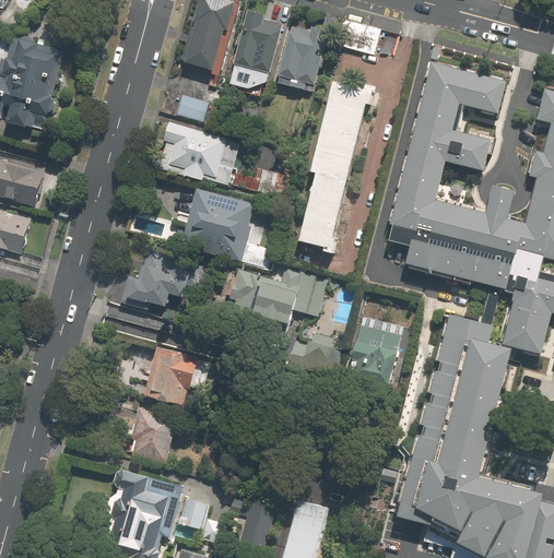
[(231,0),(192,0),(189,14),(192,15),(180,58),(210,66),(221,25),(224,25),(231,0)]
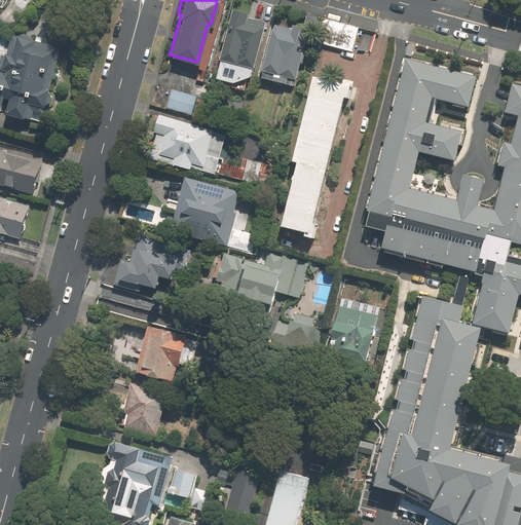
[(248,73),(250,64),(251,64),(261,24),(243,19),(245,9),(229,5),(216,54),(218,55),(213,74),(230,79),(248,73)]
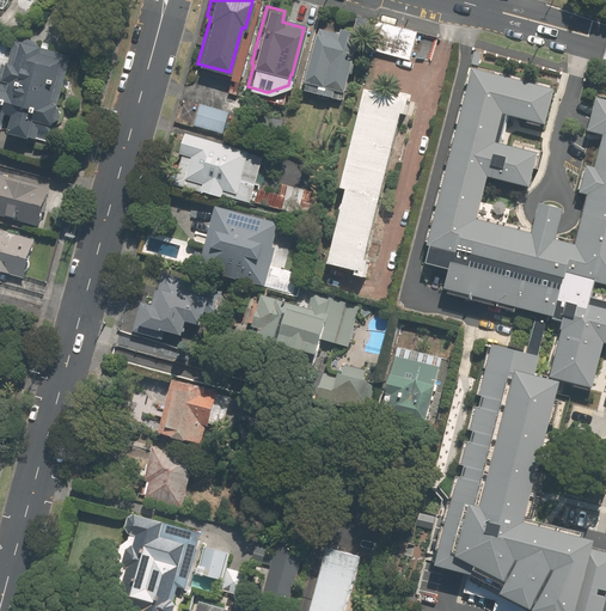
[(415,34),(375,22),(367,50),(406,62),(415,34)]
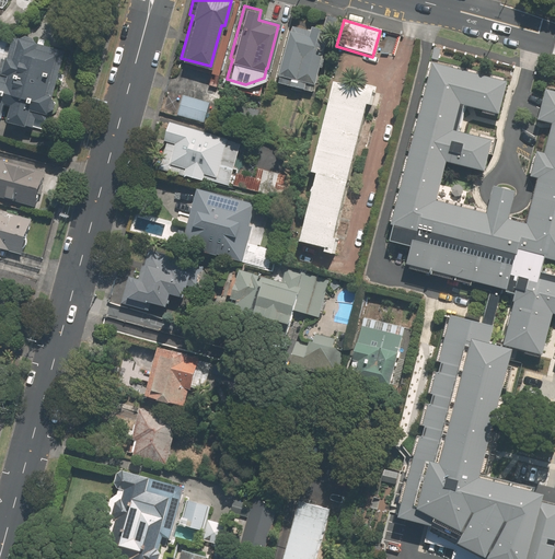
[(288,27),(287,27),(275,71),(277,71),(275,80),(308,89),(310,81),(311,81),(325,27),(309,23),(308,28),(289,23),(288,27)]
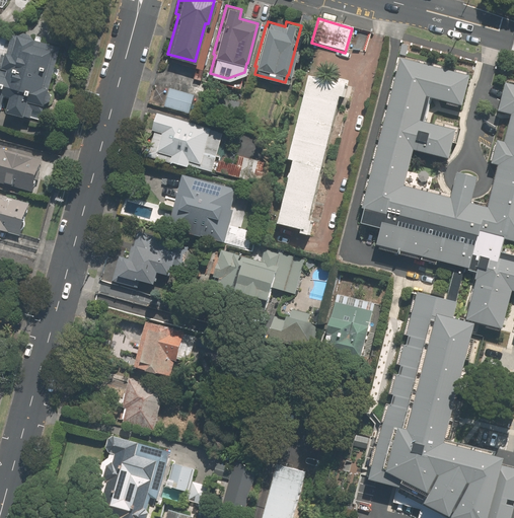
[(45,115),(61,49),(35,42),(35,40),(19,35),(19,37),(13,35),(9,54),(7,53),(3,69),(0,68),(0,109),(3,111),(7,95),(13,97),(9,113),(32,119),(34,112),(45,115)]
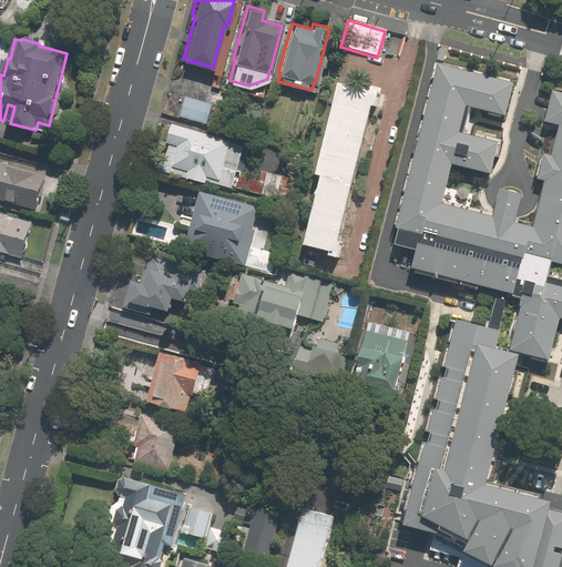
[(561,274),(553,273),(557,262),(561,262),(561,89),(557,88),(548,121),(559,124),(552,150),(540,147),(532,178),(543,181),(533,218),(452,196),(461,165),(490,173),(499,141),(461,131),(470,100),(509,110),(517,78),(445,59),(397,239),(417,244),(414,260),(523,287),(508,345),(552,357),(561,320),(561,274)]
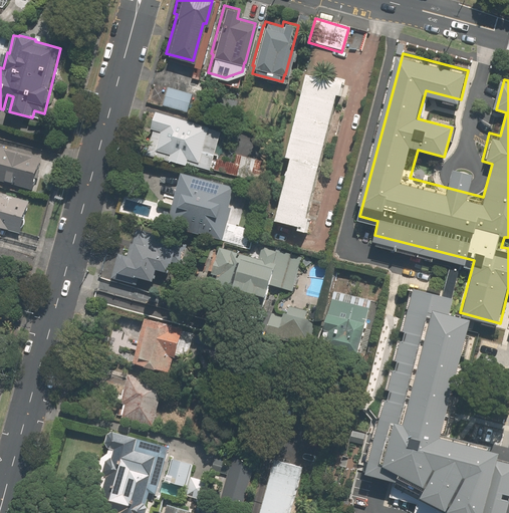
[(296,233),(304,235),(308,222),(305,221),(334,100),(338,101),(342,85),(305,76),(284,161),(290,162),(275,224),(297,229),(296,233)]
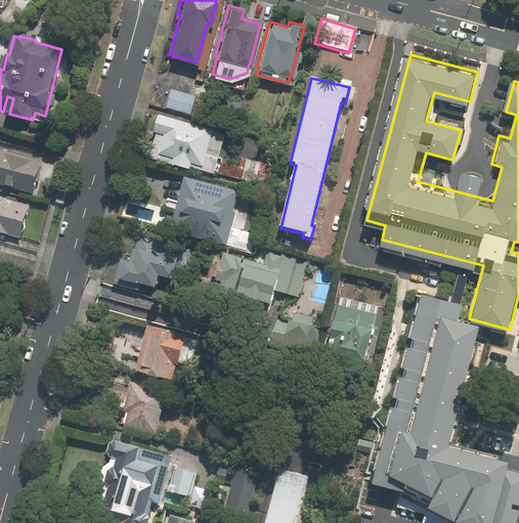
[(192,94),(167,87),(161,106),(186,114),(192,94)]
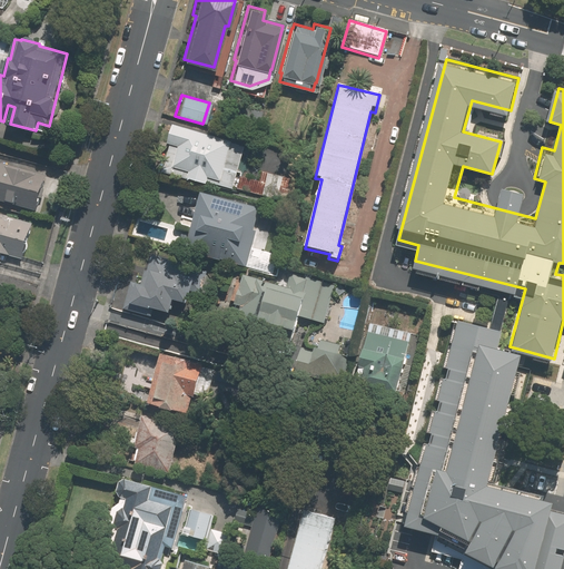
[(228,138),(168,120),(164,139),(166,140),(158,169),(201,182),(203,179),(228,187),(240,145),(227,140),(228,138)]
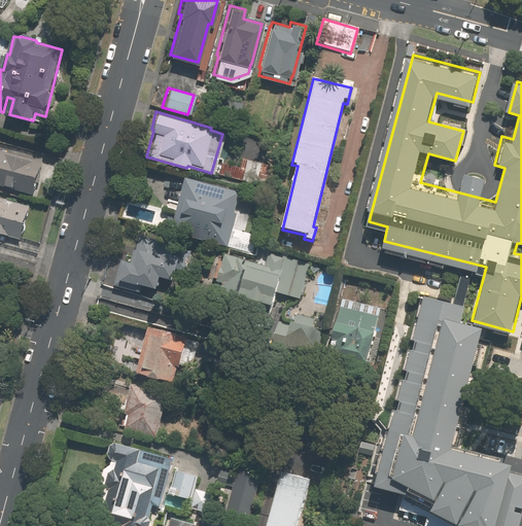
[(217,176),(262,187),(268,164),(259,162),(263,149),(247,145),(243,159),(235,155),(233,164),(221,161),(217,176)]
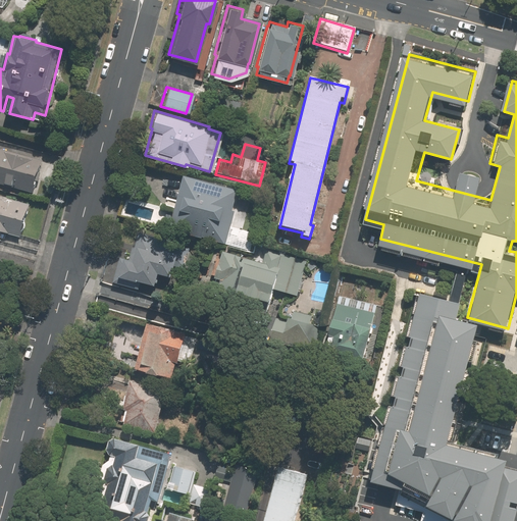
[(0,185),(32,194),(40,163),(0,152),(0,185)]
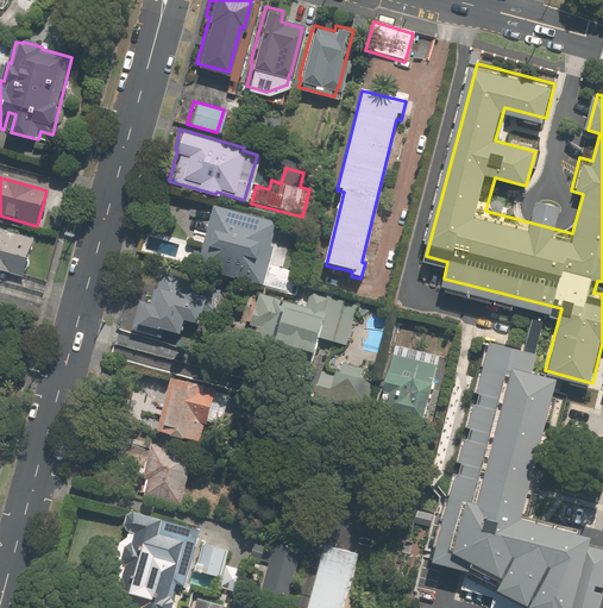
[(274,217),(211,200),(194,263),(291,289),(295,276),(264,268),(269,252),(264,251),(274,217)]
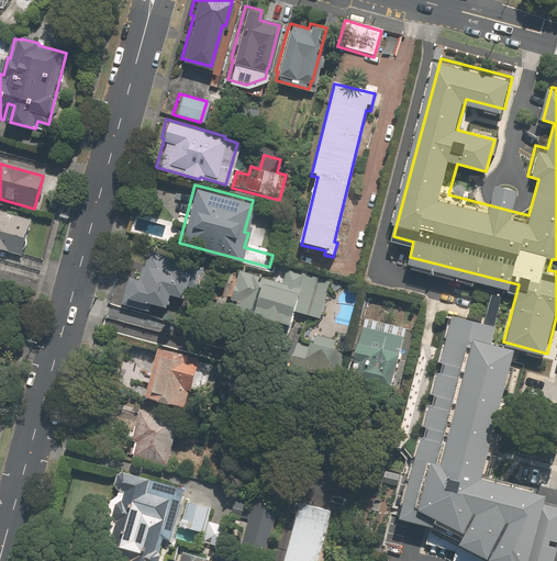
[(29,221),(0,212),(0,249),(20,255),(29,221)]
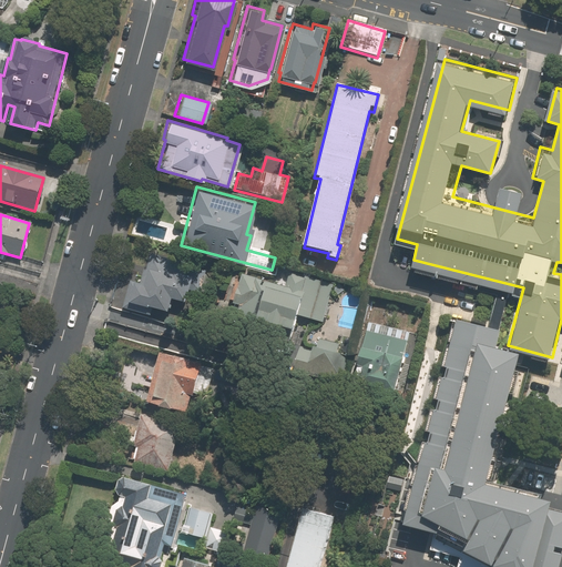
[(128,277),(120,307),(149,315),(151,307),(171,313),(175,297),(187,301),(192,287),(198,289),(202,276),(182,271),(184,262),(146,252),(139,281),(128,277)]
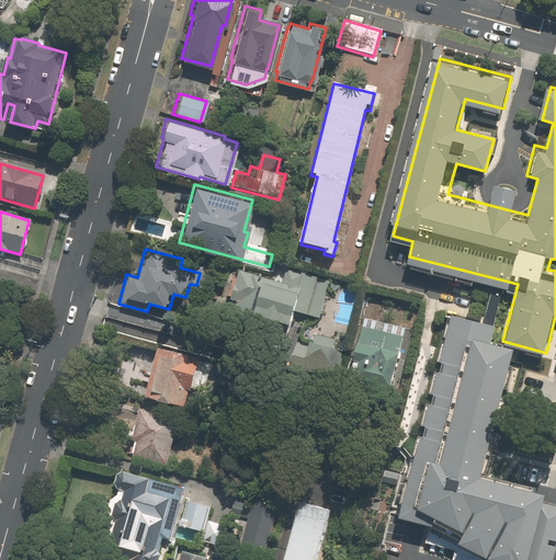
[(297,311),(316,318),(328,281),(286,267),(282,282),(239,269),(227,303),(293,324),(297,311)]
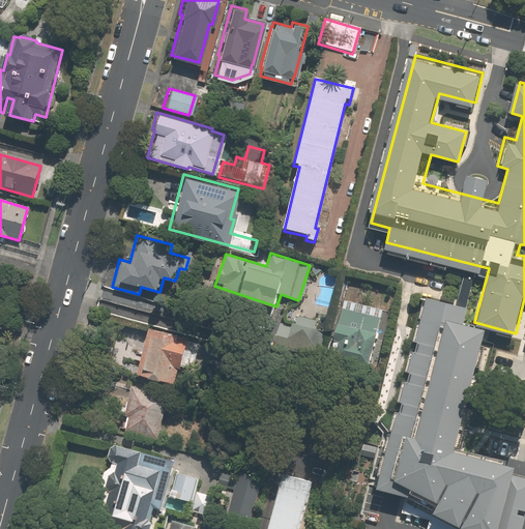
[(380,309),(341,300),(334,331),(340,332),(334,355),(369,362),(380,309)]
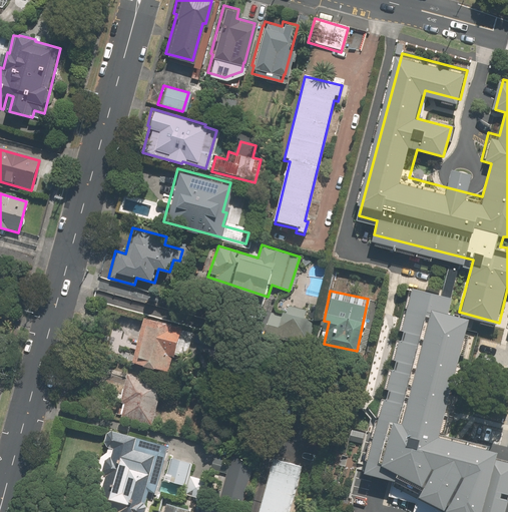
[(506,511),(507,506),(507,460),(503,459),(505,449),(443,434),(471,321),(445,315),(448,302),(414,294),(370,472),(393,478),(453,511),(506,511)]
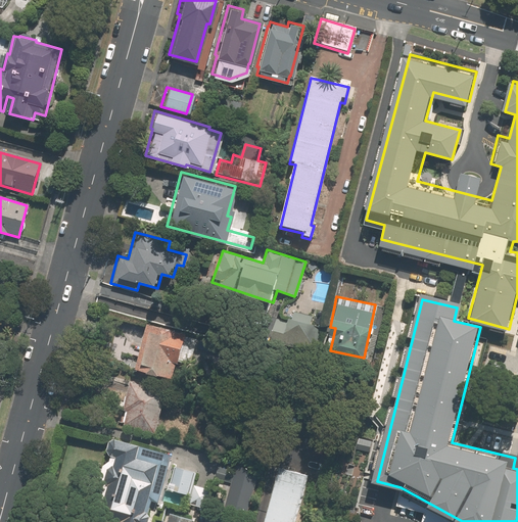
[(270,338),(314,351),(321,328),(289,318),(288,321),(276,317),(270,338)]
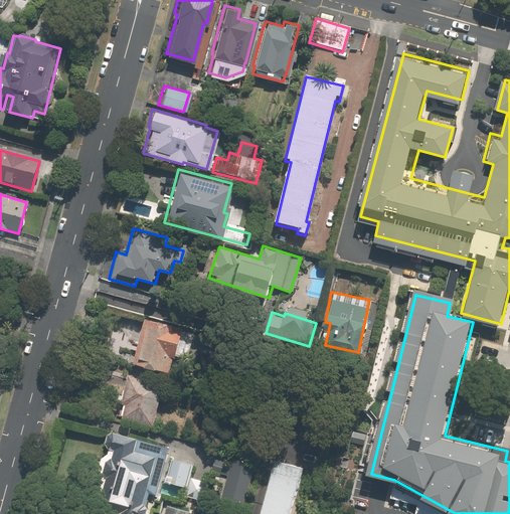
[(186,360),(195,327),(146,314),(133,365),(172,375),(177,357),(186,360)]
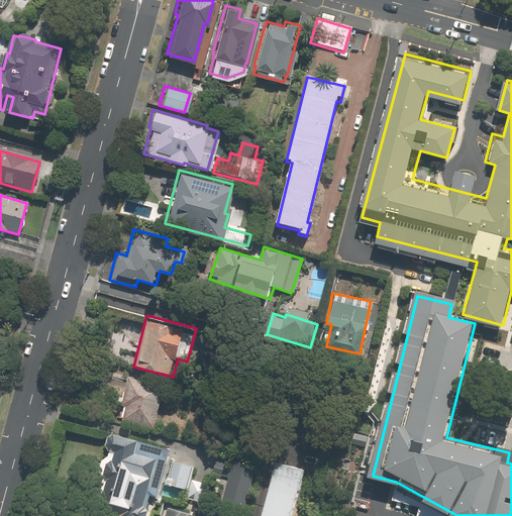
[(164,383),(127,375),(117,422),(154,430),(164,383)]
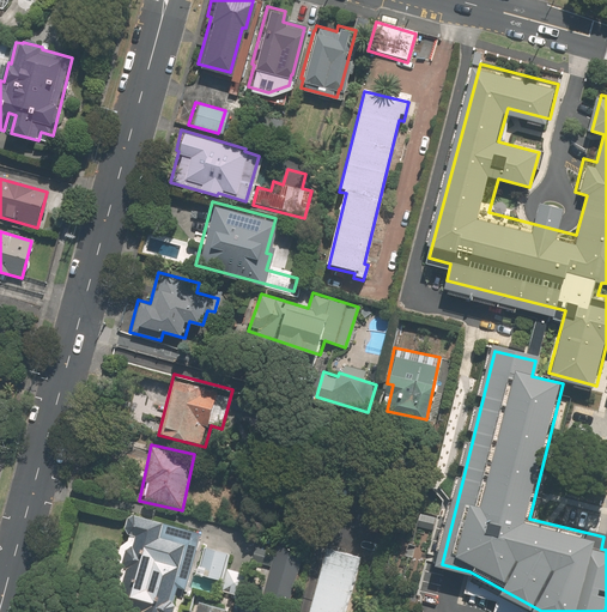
[(202,529),(127,509),(111,567),(125,570),(113,611),(174,611),(181,587),(187,589),(202,529)]
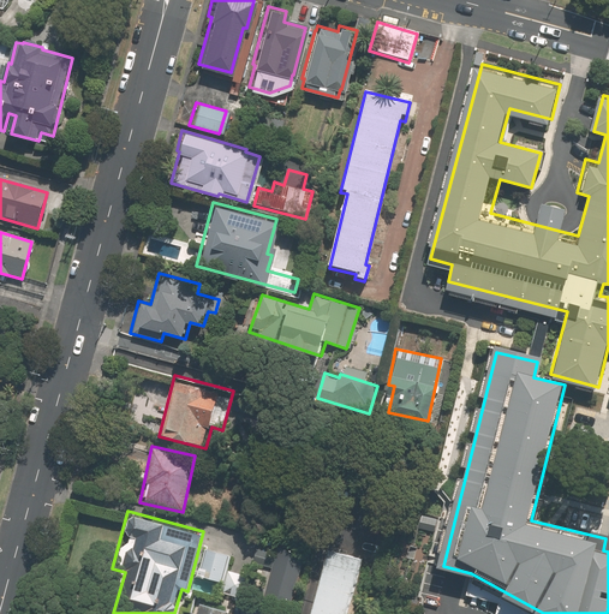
[(254,547),(250,564),(268,568),(258,603),(288,612),(305,552),(275,544),(273,552),(254,547)]
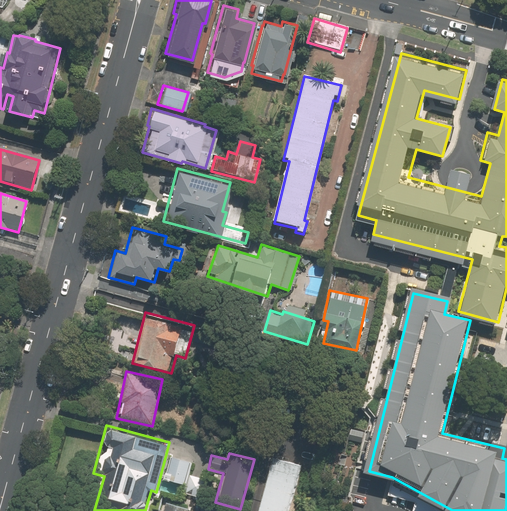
[(180,494),(198,498),(203,478),(188,475),(192,460),(170,454),(164,479),(183,484),(180,494)]
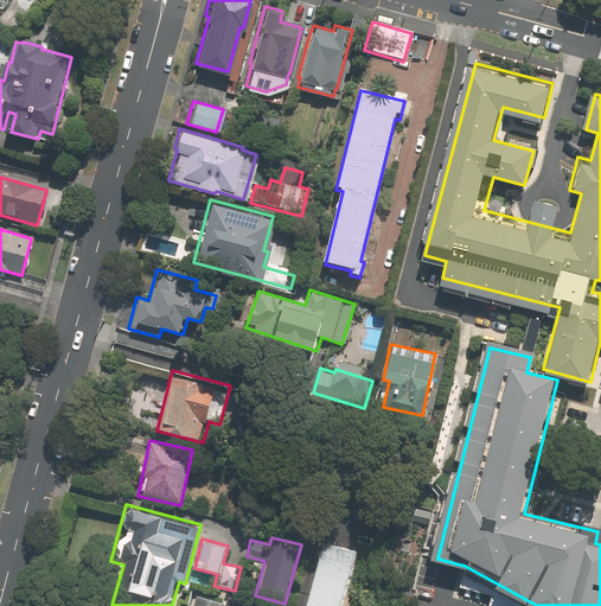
[(320,540),(301,605),(336,605),(352,549),(320,540)]
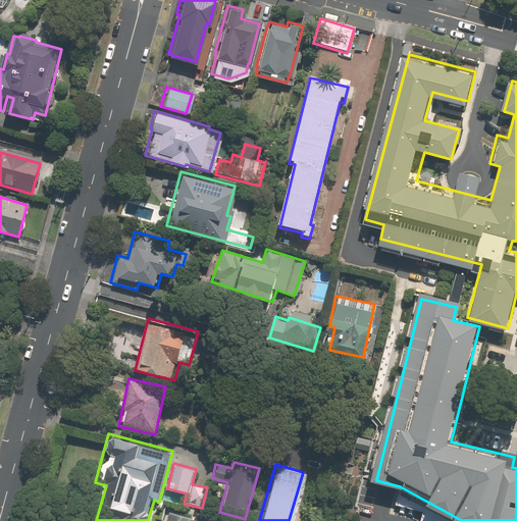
[(193,520),(194,518),(169,511),(165,520),(193,520)]
